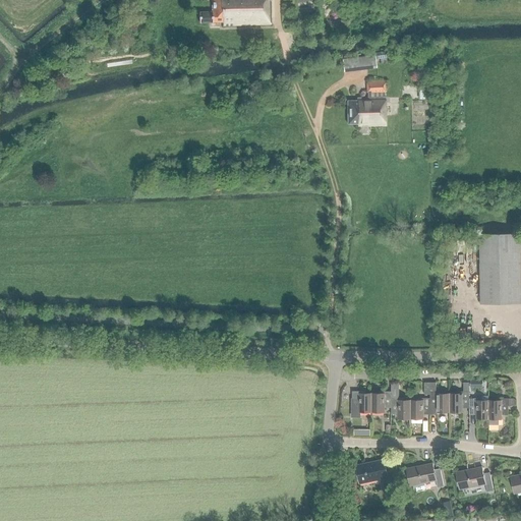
[(272,23),(271,0),(210,0),(211,11),(199,11),(199,21),(222,20),(222,24),(272,23)]
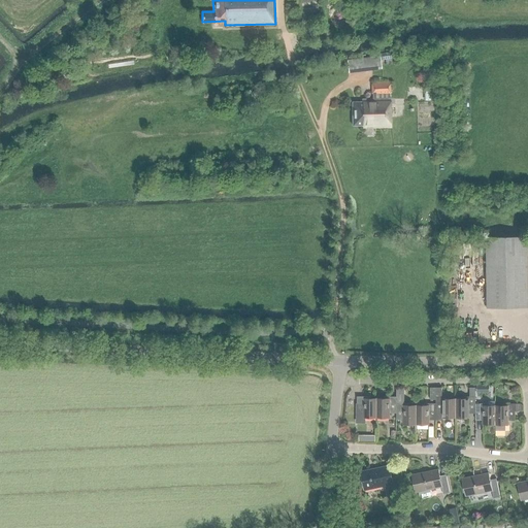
[(381,60),(385,60),(386,65),(392,64),(390,52),(380,53),(381,60)]
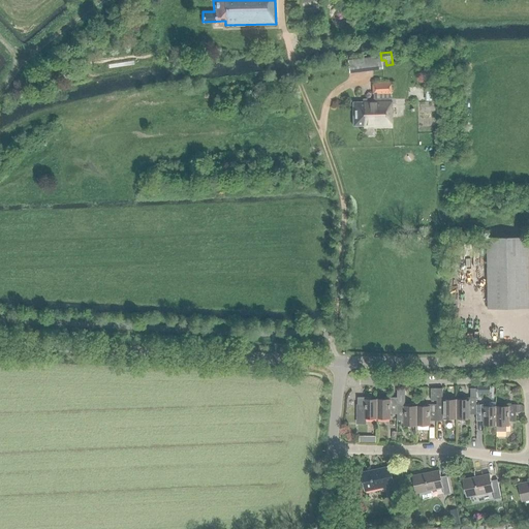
[(391,92),(391,83),(372,84),(372,93),(373,93),(373,99),(363,99),(363,102),(352,102),(352,126),(363,126),(363,128),(392,127),(391,92)]
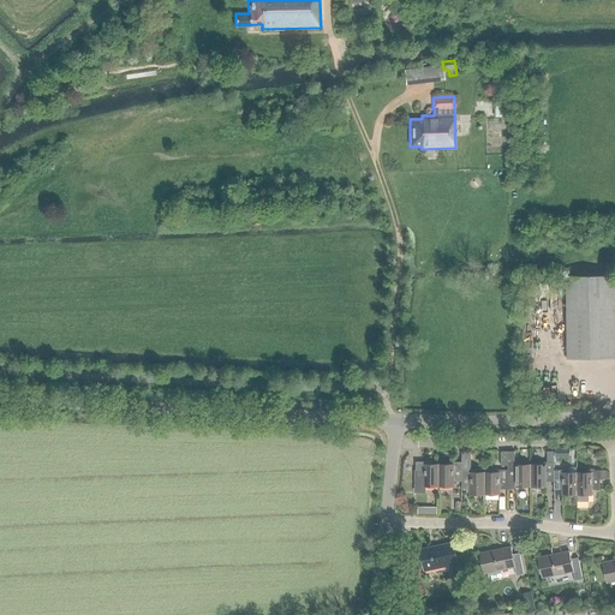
[(525,187),(524,175),(514,175),(514,187),(525,187)]
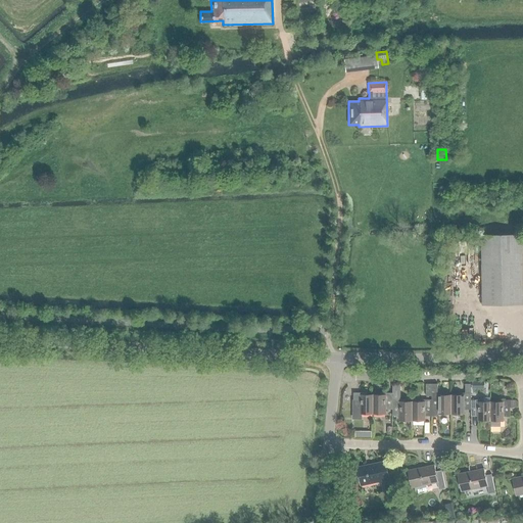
[(481,236),(482,304),(522,303),(522,293),(522,235),(481,236)]
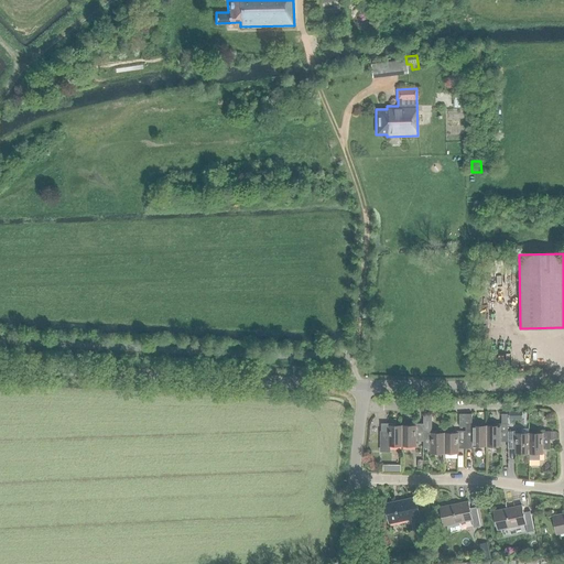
[(436,431),(431,431),(431,414),(423,414),(423,424),(421,424),(421,441),(423,441),(423,438),(431,438),(431,454),(442,454),(442,434),(436,434),(436,431)]
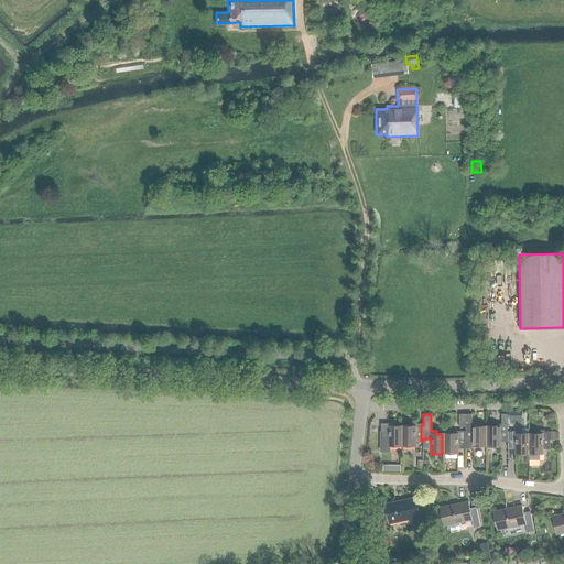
[(473,446),(485,446),(485,427),(479,427),(479,424),(472,424),(472,414),(466,414),(466,424),(465,424),(465,427),(465,431),(463,431),(463,438),(465,438),(465,442),(468,442),(468,446),(473,446)]
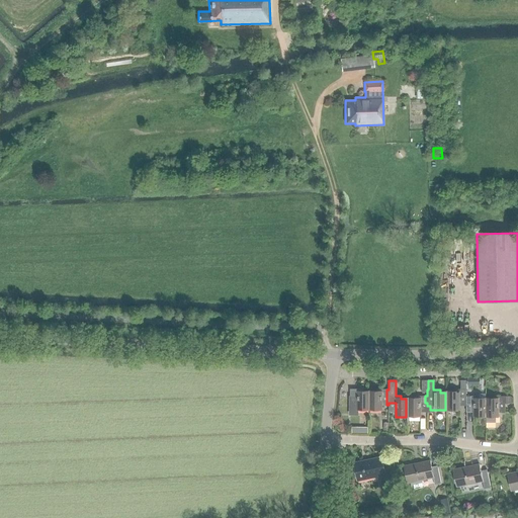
[(466,390),(465,390),(465,380),(460,380),(460,390),(453,390),(453,393),(445,393),(445,410),(458,410),(459,396),(466,396),(466,390)]
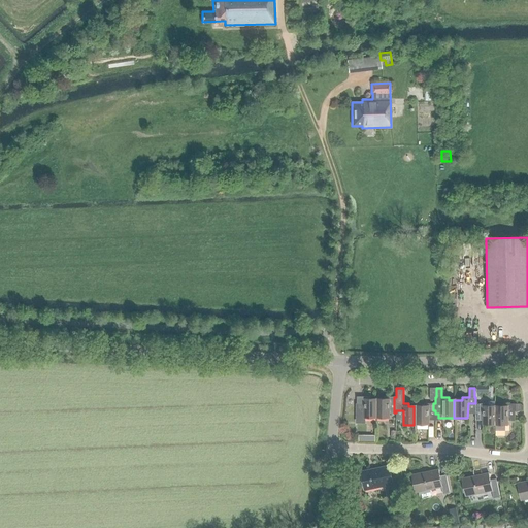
[(369,399),(369,396),(357,396),(357,403),(358,403),(358,407),(357,407),(357,408),(357,422),(364,422),(364,418),(374,418),(374,399),(369,399)]
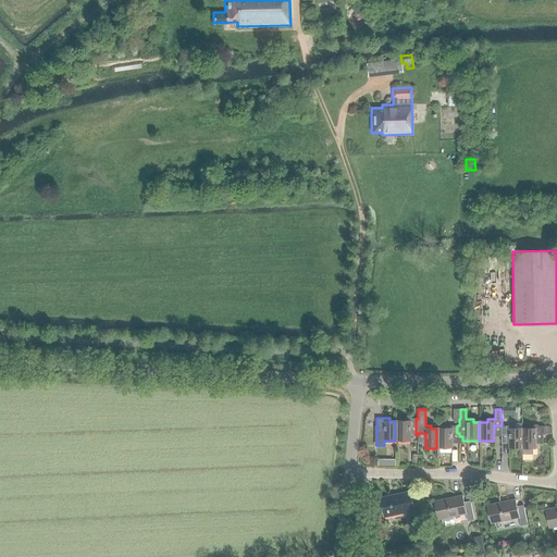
[(416,435),(416,419),(405,419),(405,421),(395,421),(395,441),(410,441),(410,435),(416,435)]
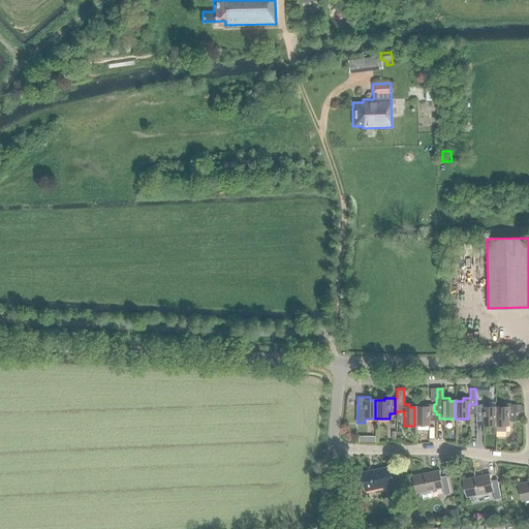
[(414,407),(414,426),(430,426),(430,411),(434,411),(434,404),(424,404),(424,407),(414,407)]
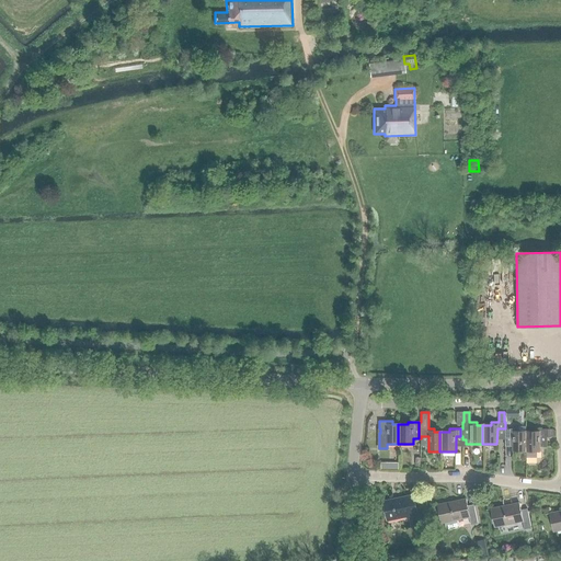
[(524,451),(524,433),(518,433),(518,430),(505,428),(505,436),(512,436),(513,451),(524,451)]
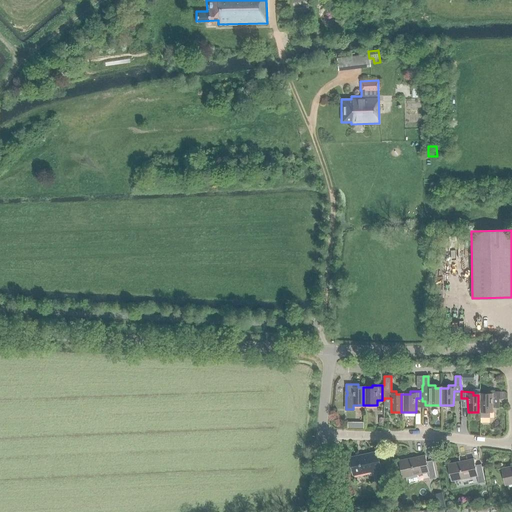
[(490,412),(492,412),(492,398),(505,398),(505,391),(486,391),(487,395),(478,395),(478,412),(480,412),(480,418),(490,418),(490,412)]
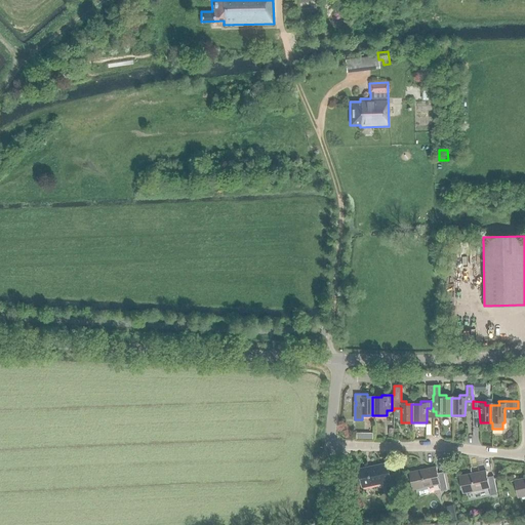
[(358,469),(362,488),(391,482),(392,488),(400,486),(399,473),(389,475),(387,462),(358,469)]
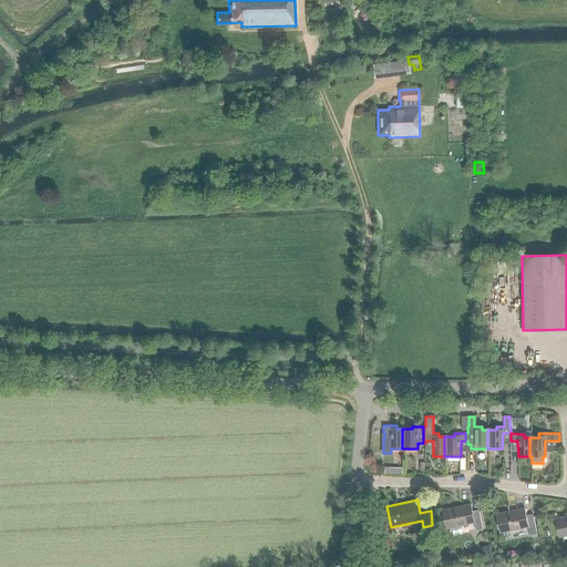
[(483,529),(478,509),(473,511),(471,504),(445,509),(449,527),(474,523),(475,531),(483,529)]
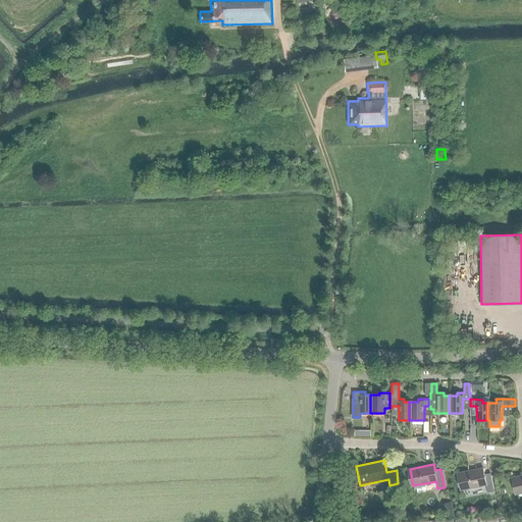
[(493,490),(490,473),(484,474),(483,468),(459,472),(463,489),(486,485),(487,492),(493,490)]
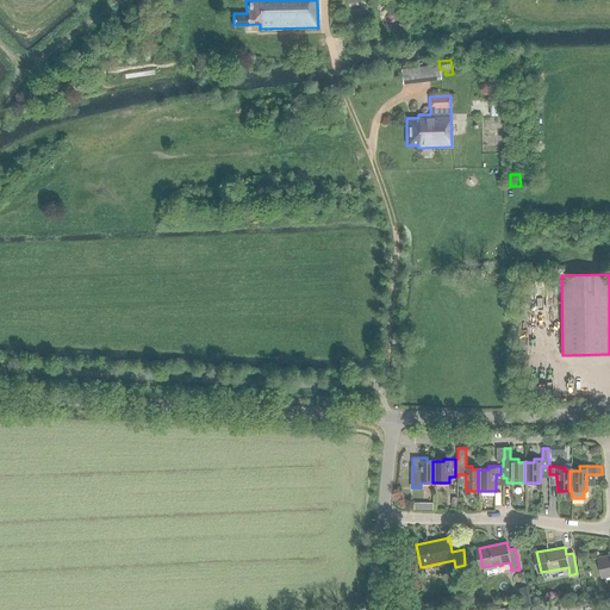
All buildings are outlined.
